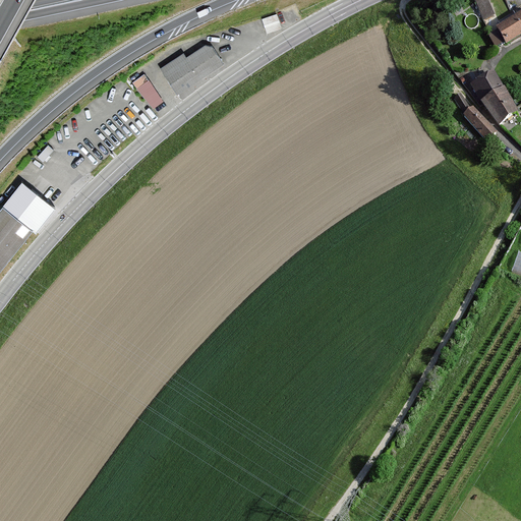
[(494,16),(486,0),(480,0),(476,2),(484,19),(494,16)]
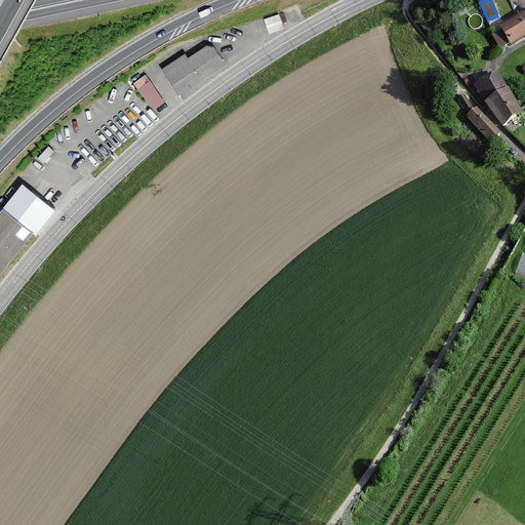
[(279,14),(264,19),(269,33),(283,28),(279,14)]
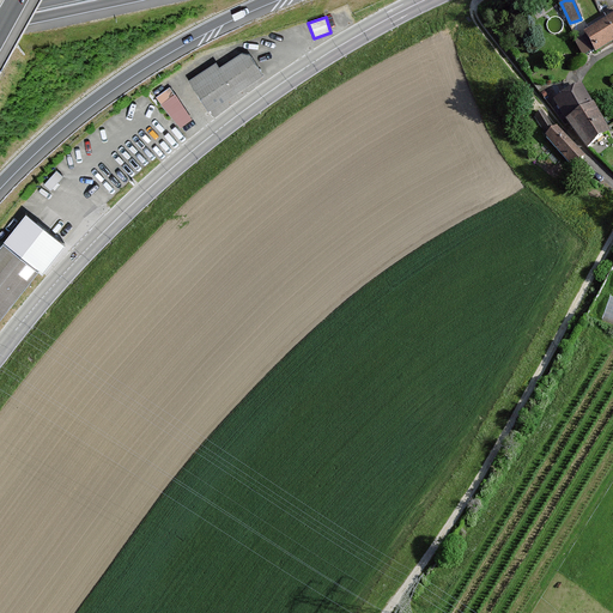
[(612,40),(612,20),(586,37),(594,52),(612,40)]
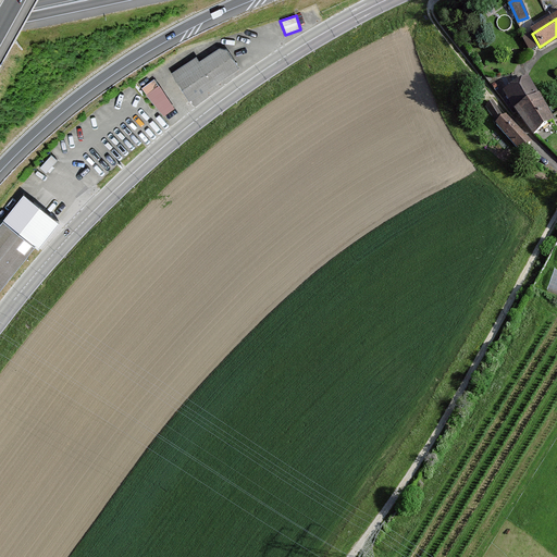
[(171,73),(189,100),(238,67),(226,49),(220,48),(199,61),(197,57),(171,73)]
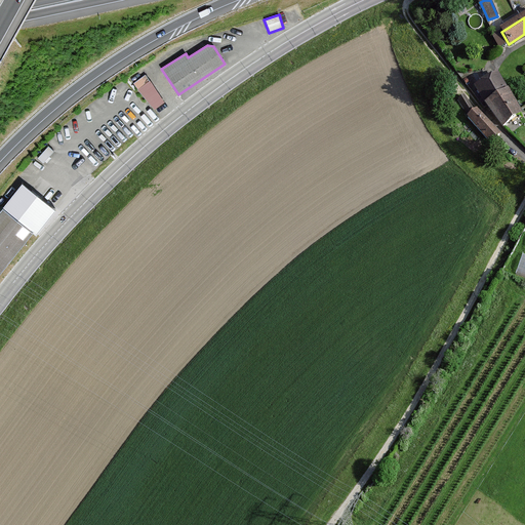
[(165,102),(145,75),(133,83),(154,110),(165,102)]
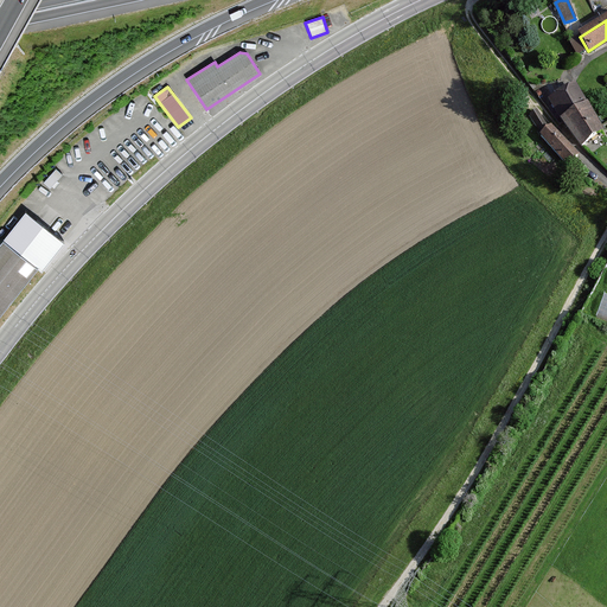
[(563,122),(587,108),(575,88),(555,100),(553,104),(563,122)]
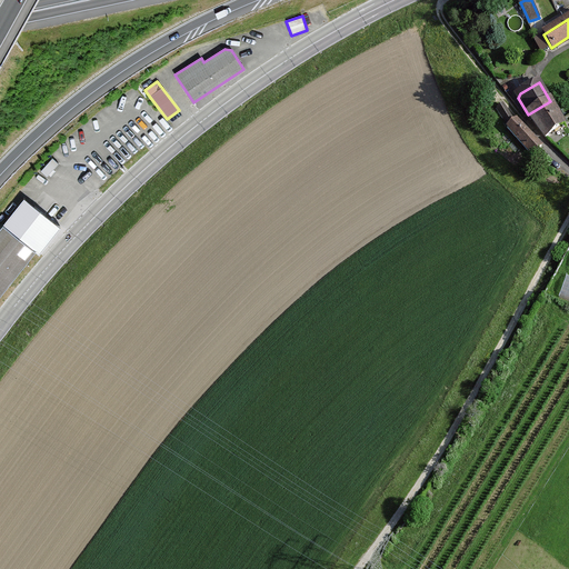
[(562,122),(550,101),(528,115),(545,137),(562,125),(562,122)]
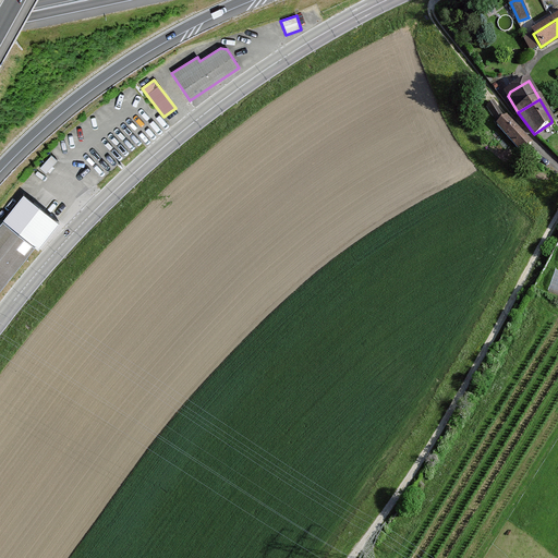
[(487,106),(500,125),(497,129),(522,154),(526,149),(531,145),(506,120),(505,120),(494,102),(487,106)]
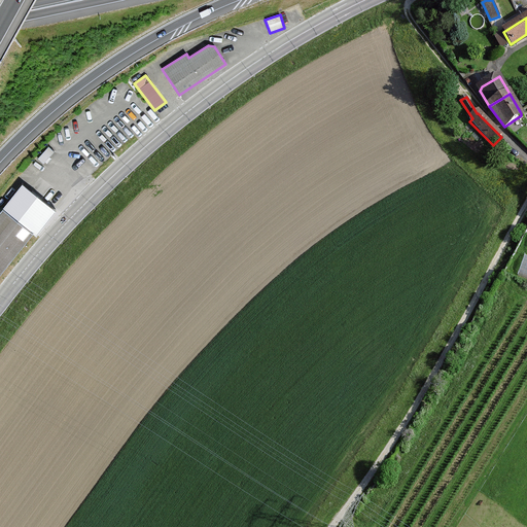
[(22,183),(2,208),(33,232),(36,235),(56,210),(22,183)]
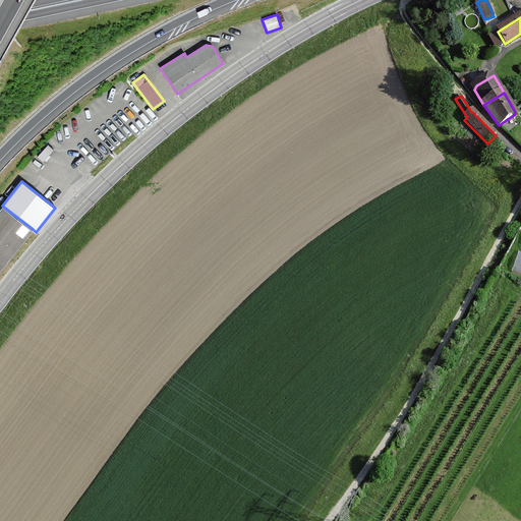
[(0,270),(33,229),(2,206),(0,209),(0,270)]
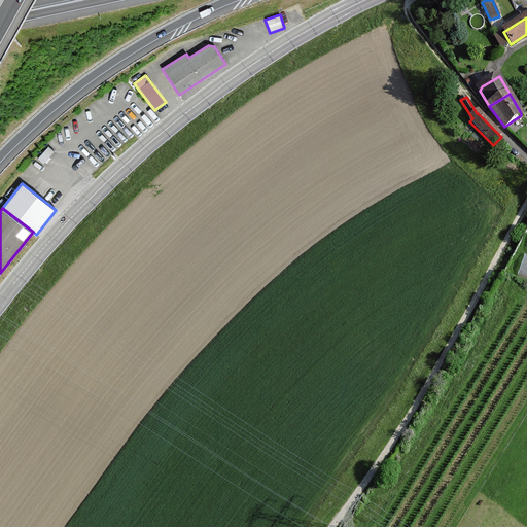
[(526,272),(526,249),(524,249),(518,269),(526,272)]
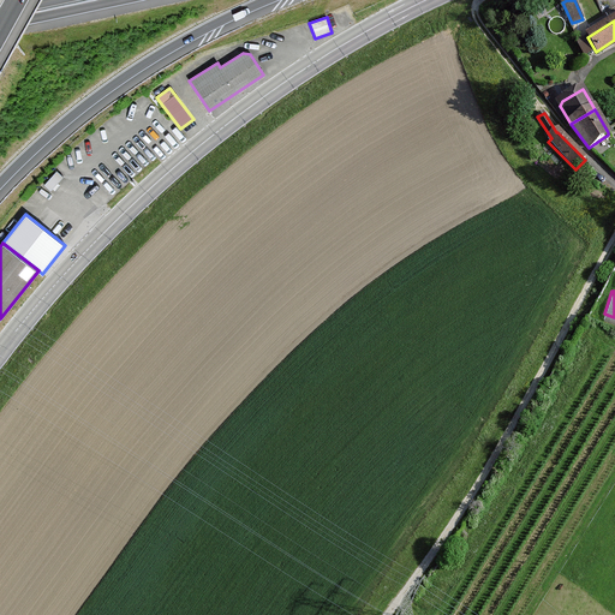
All buildings are outlined.
